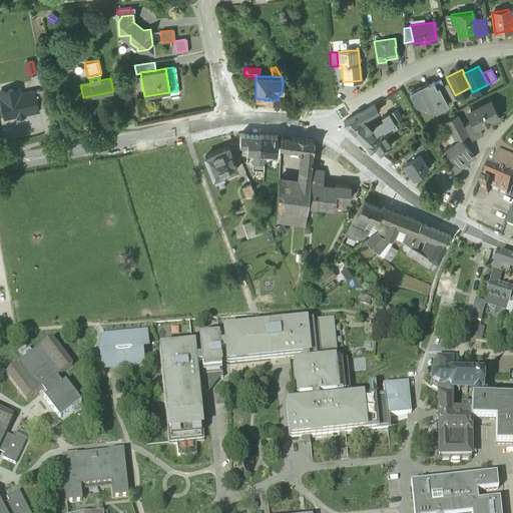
[(440,79),(434,83),(440,94),(442,94),(447,92),(440,79)]
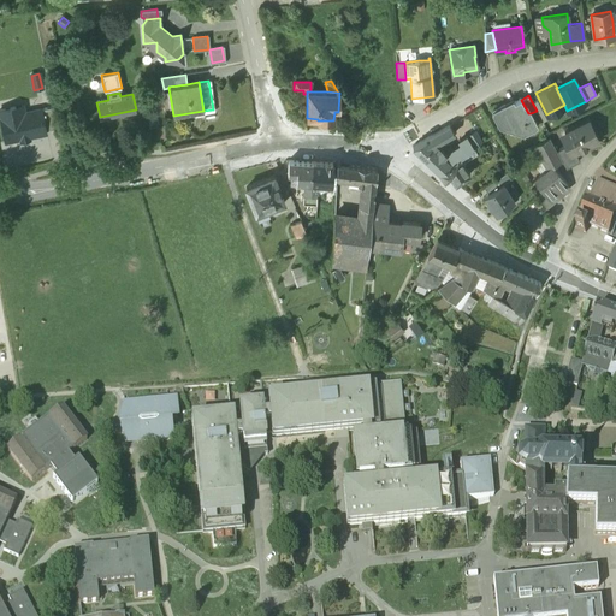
[(520,99),(507,106),(504,106),(504,105),(491,112),(497,123),(504,124),(509,123),(515,125),(519,129),(526,131),(537,126),(531,113),(528,113),(521,100),(520,99)]
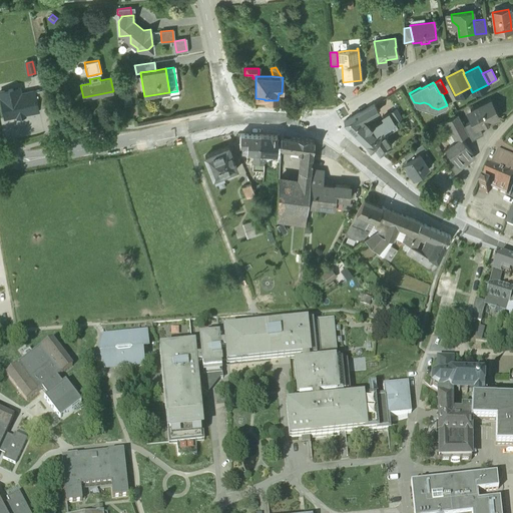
[(0,96),(5,118),(38,111),(37,109),(34,92),(20,95),(19,88),(0,91),(0,96)]
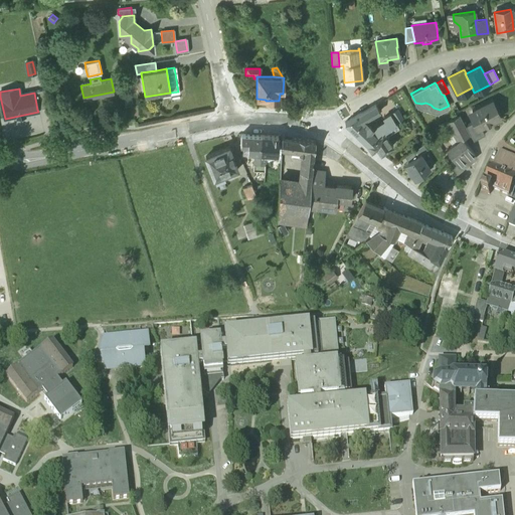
[(45,90),(34,93),(37,110),(48,108),(45,90)]
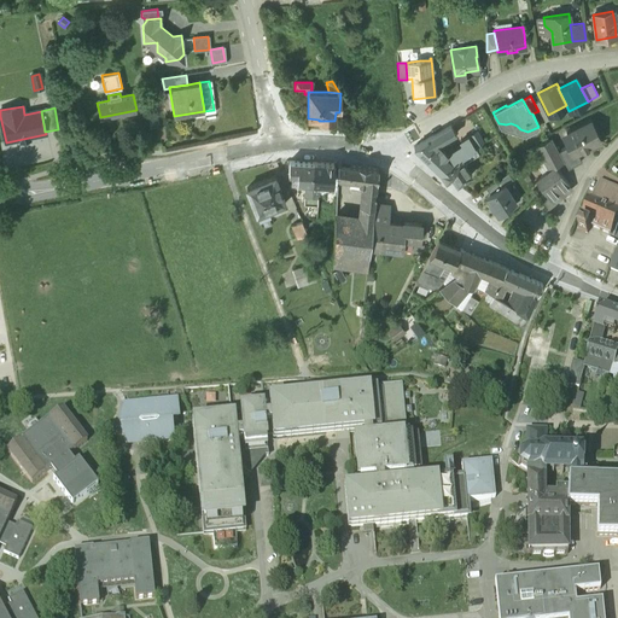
[(589,121),(566,133),(571,144),(576,152),(577,152),(600,140),(589,121)]
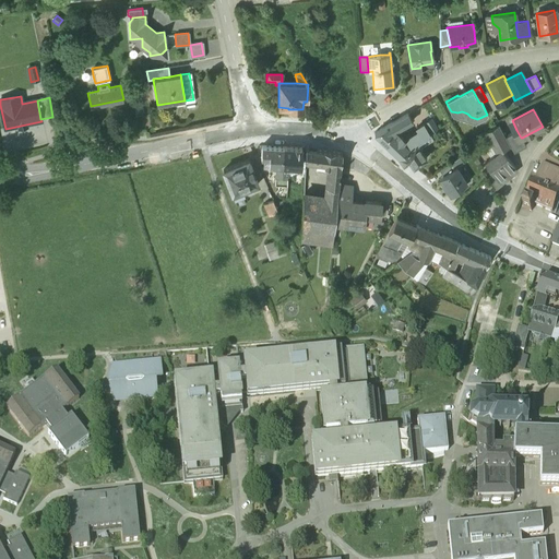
[(408,114),(387,126),(393,132),(413,120),(408,114)]
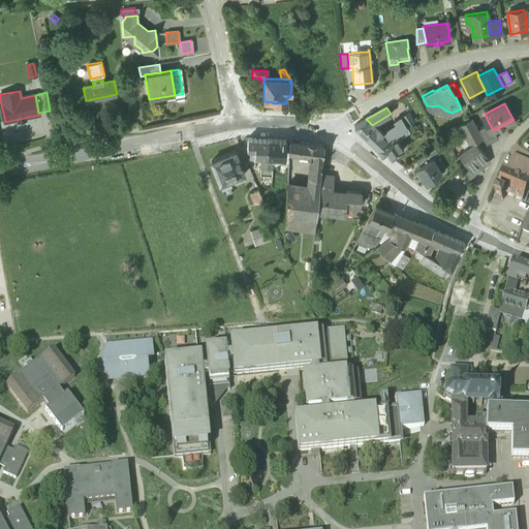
[(409,112),(405,115),(411,124),(415,121),(409,112)]
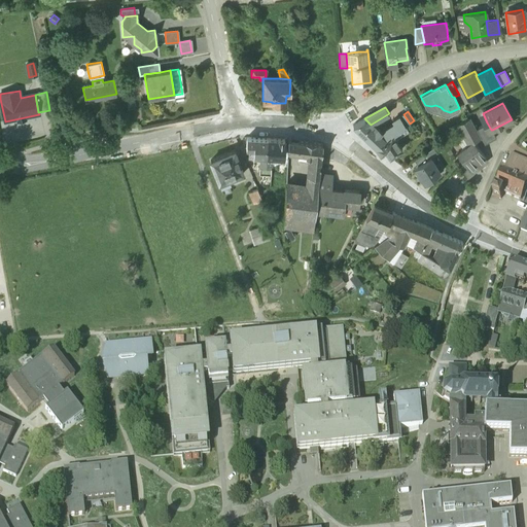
[(401,116),(398,118),(402,129),(405,127),(408,125),(401,116)]
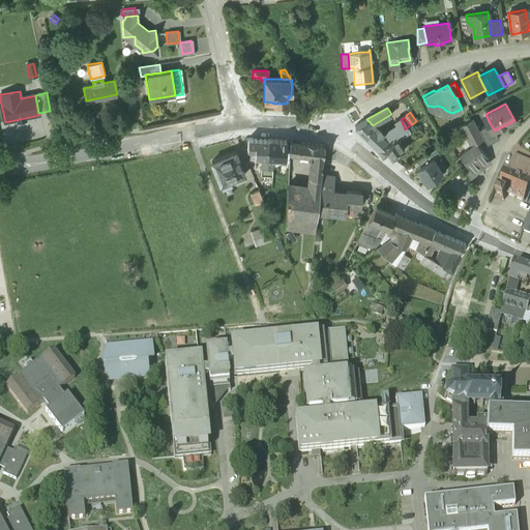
[(472,118),(460,125),(470,145),(483,139),(478,129),(472,118)]
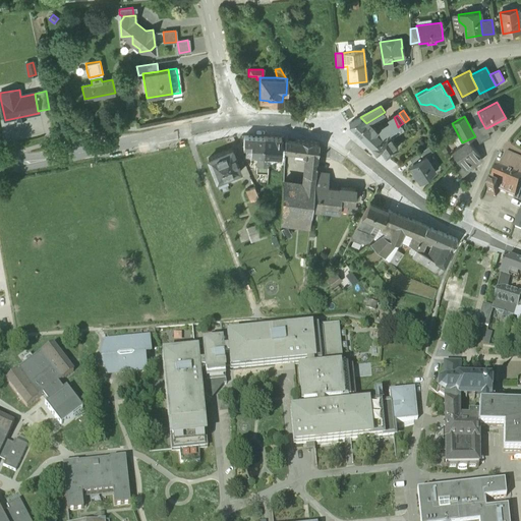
[(366,123),(360,117),(349,124),(370,146),(373,143),(388,133),(395,129),(390,121),(378,129),(372,125),(370,128),(366,123)]
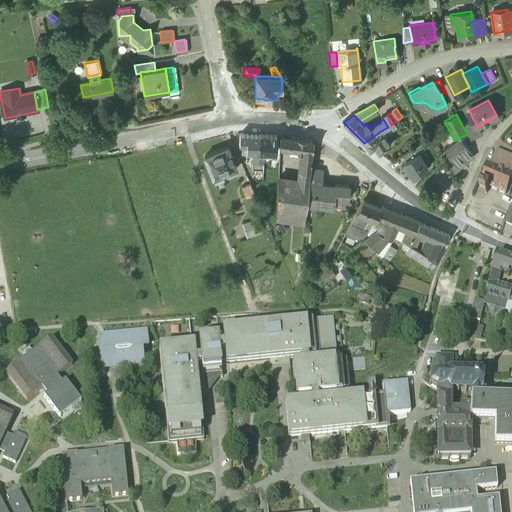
[(387,115),(382,118),(383,119),(388,127),(391,125),(387,115)]
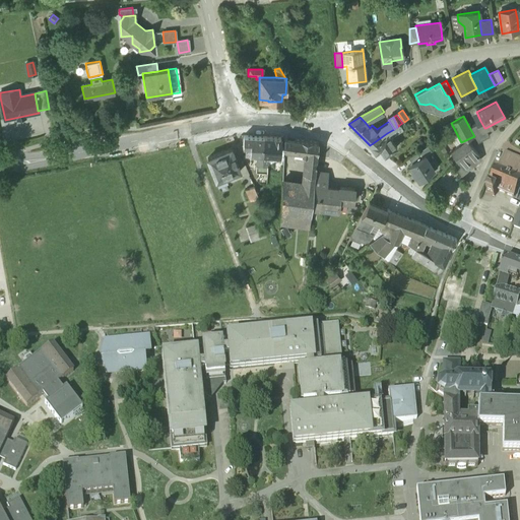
[(480,121),(469,127),(474,136),(477,141),(489,135),(485,128),(484,128),(480,121)]
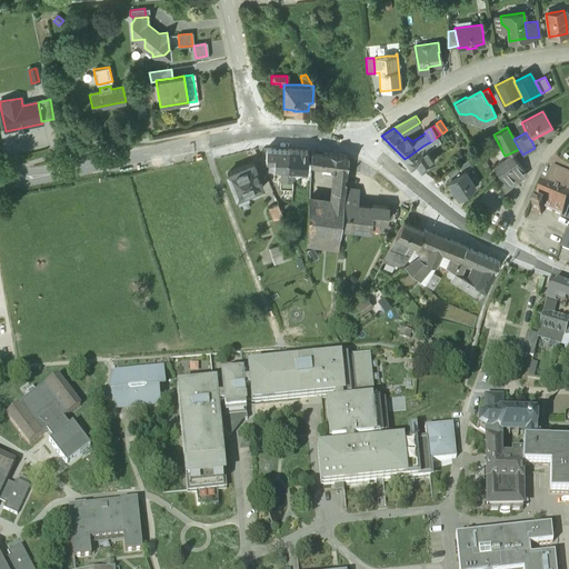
[(431,141),(423,146),(427,150),(441,141),(437,137),(435,139),(431,141)]
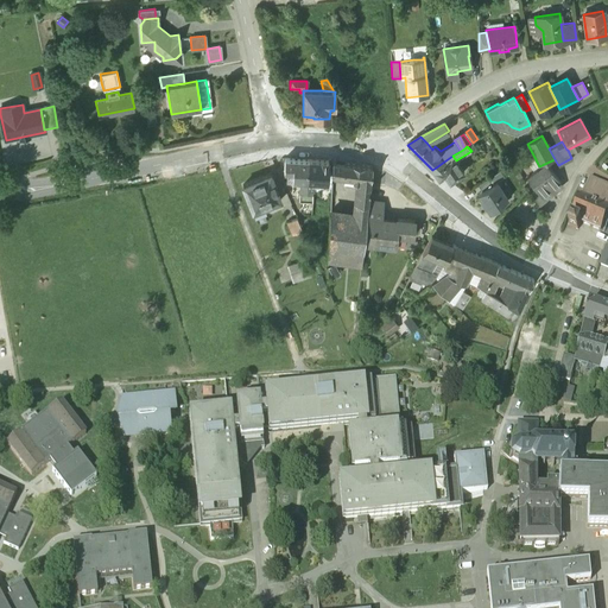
[(453,156),(436,168),(441,176),(444,173),(449,182),(464,172),(456,160),(453,156)]
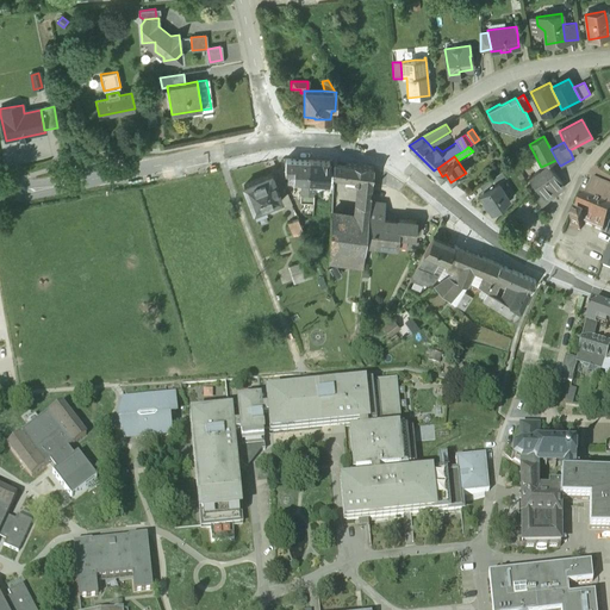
[(310,161),(286,160),(285,173),(293,174),(293,185),(300,185),(300,192),(307,192),(309,181),(310,161)]
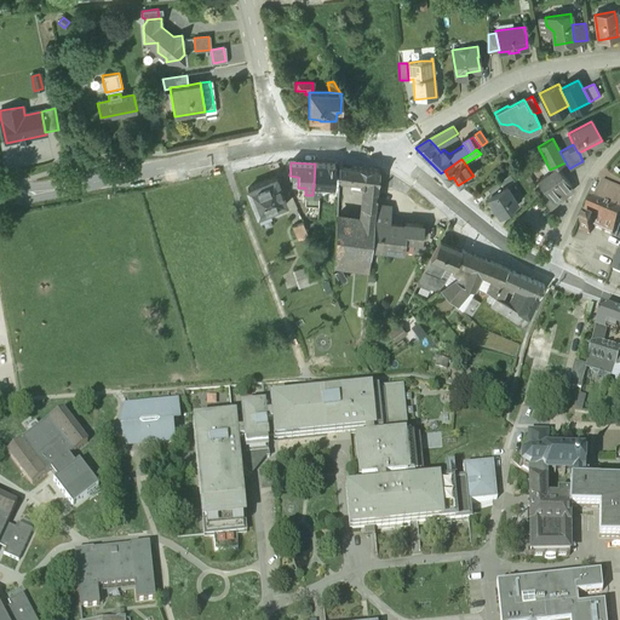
[(334,165),(315,164),(314,184),(320,185),(333,185),(334,165)]
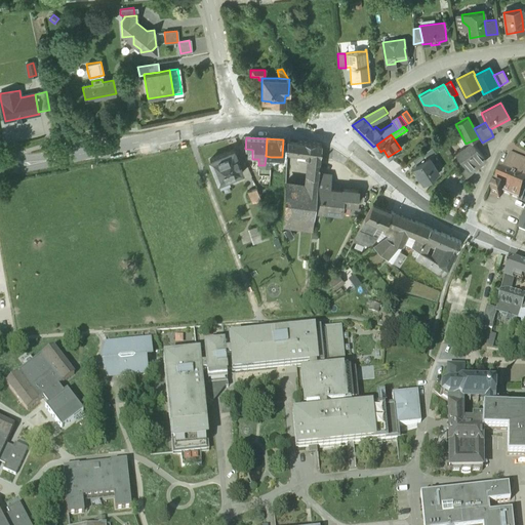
[(321,144),(287,139),(286,151),(298,152),(298,156),(306,157),(310,157),(308,174),(318,175),(318,174),(321,144)]
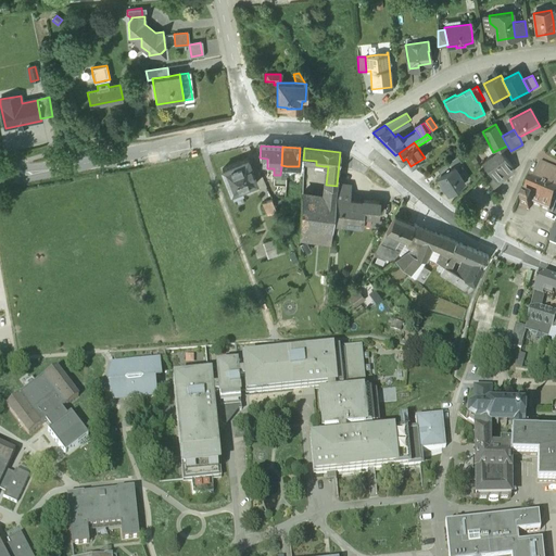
[(501,151),(492,158),(491,154),(481,161),(490,174),(496,182),(497,181),(506,175),(504,173),(513,166),(501,151)]
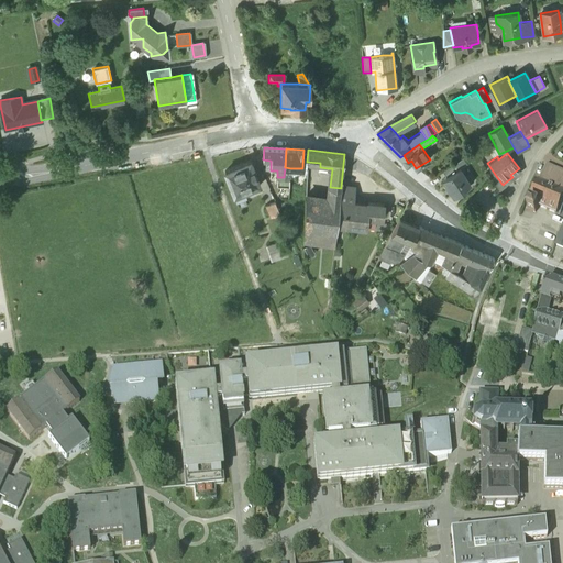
[(250,162),(224,172),(235,199),(246,195),(244,191),(260,186),(250,162)]
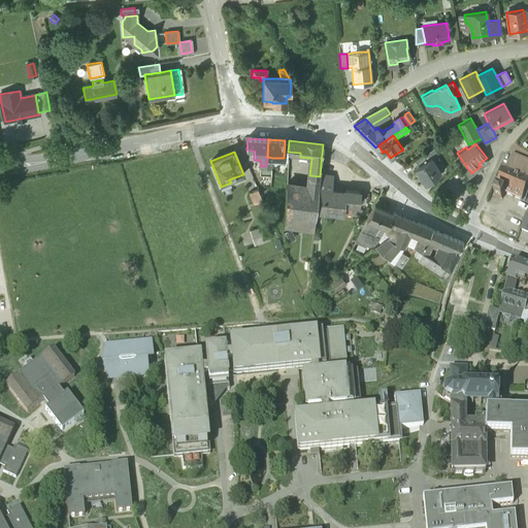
[(425,155),(415,161),(418,166),(428,160),(425,155)]
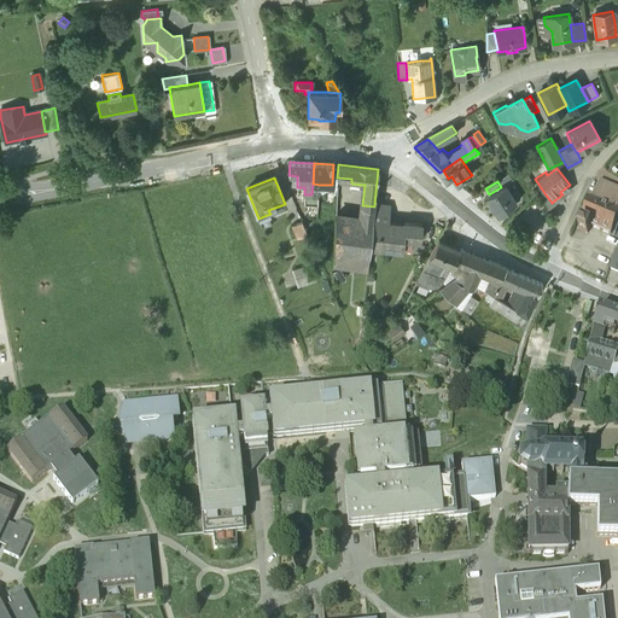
[(518,199),(523,196),(511,181),(506,186),(518,199)]
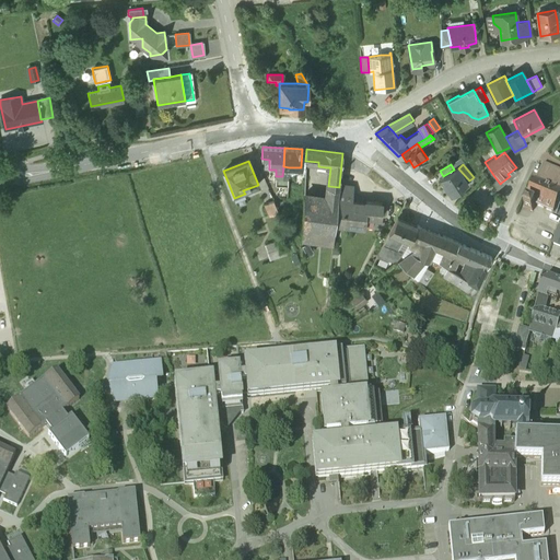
[(559,172),(543,165),(536,179),(559,190),(559,172)]
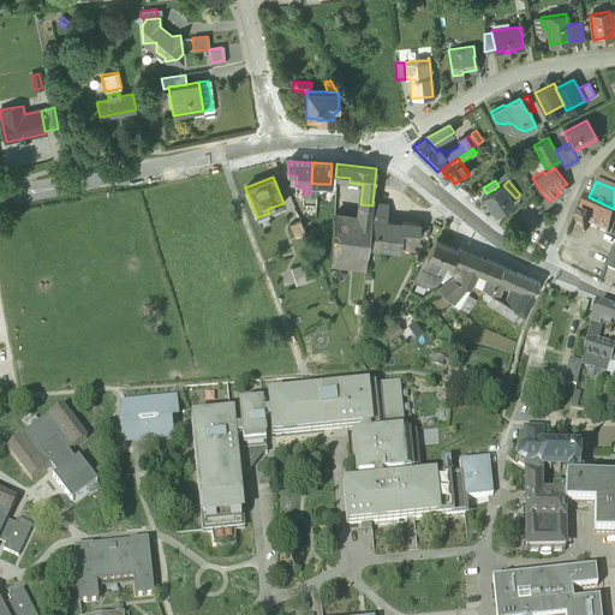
[(487,193),(484,196),(490,207),(494,206),(499,213),(508,207),(507,206),(513,201),(502,184),(499,186),(487,193)]
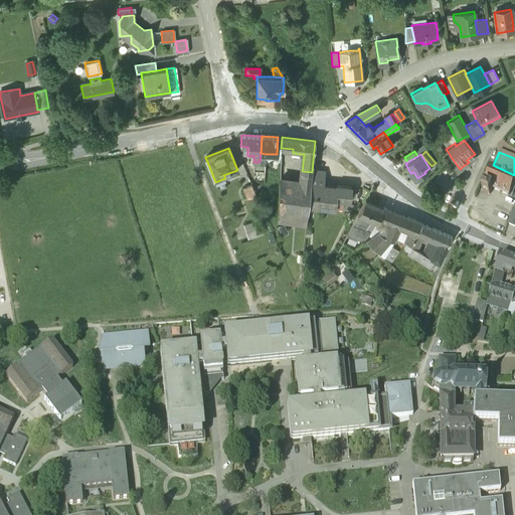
[(454,161),(450,164),(457,174),(463,170),(461,168),(460,169),(454,161)]
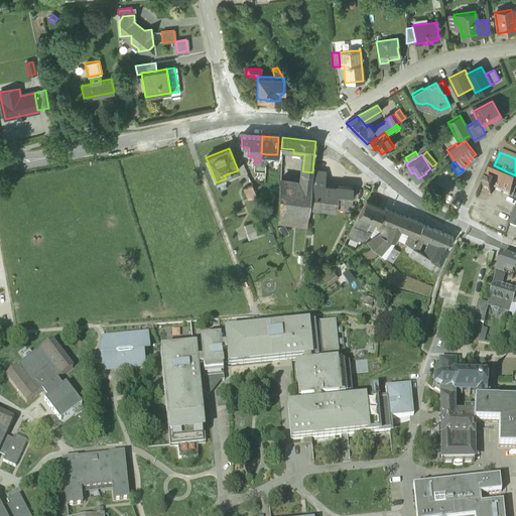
[(260,162),(254,162),(254,170),(255,171),(265,171),(265,163),(260,162)]
